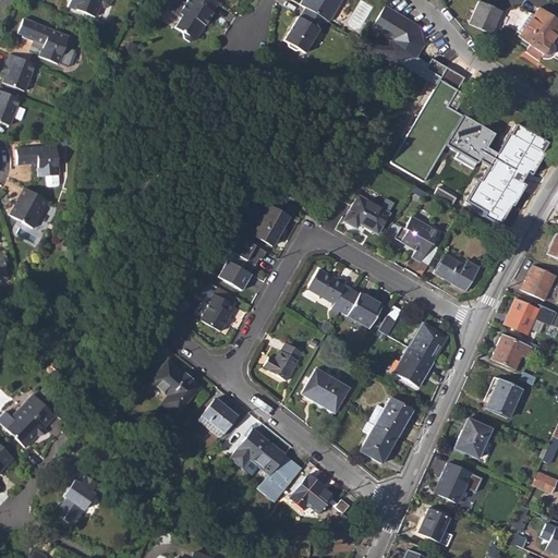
[(70,0),(68,7),(95,17),(99,7),(105,9),(108,8),(111,0),(70,0)]
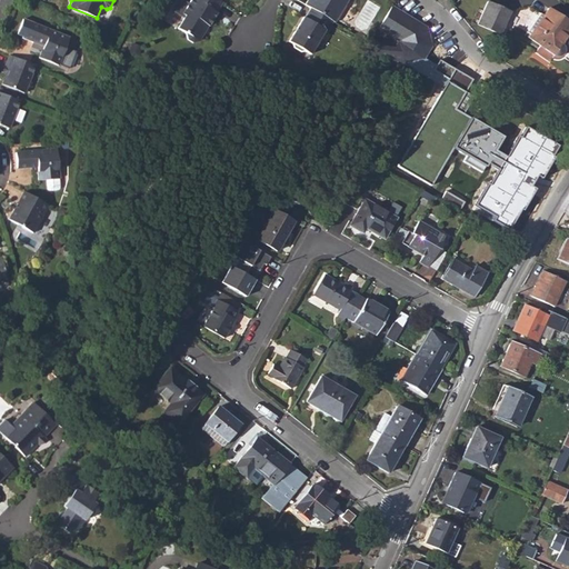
[(177,29),(185,35),(187,40),(192,43),(198,41),(203,33),(202,31),(207,26),(208,27),(217,13),(216,12),(221,2),(217,0),(189,0),(188,0),(176,0),(172,8),(185,16),(177,29)]
